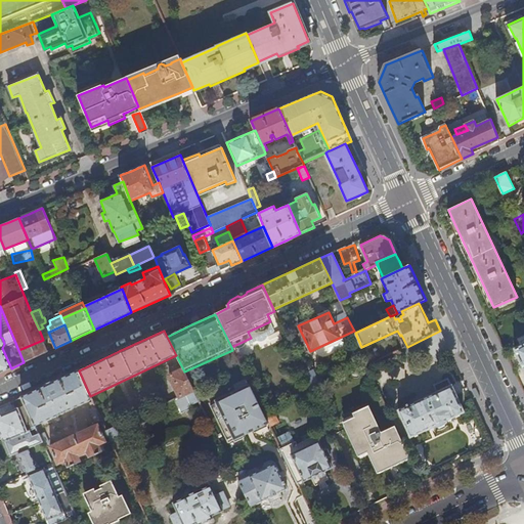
[(446,359),(452,356),(440,331),(407,347),(402,349),(410,363),(431,353),(434,361),(445,356),(446,359)]
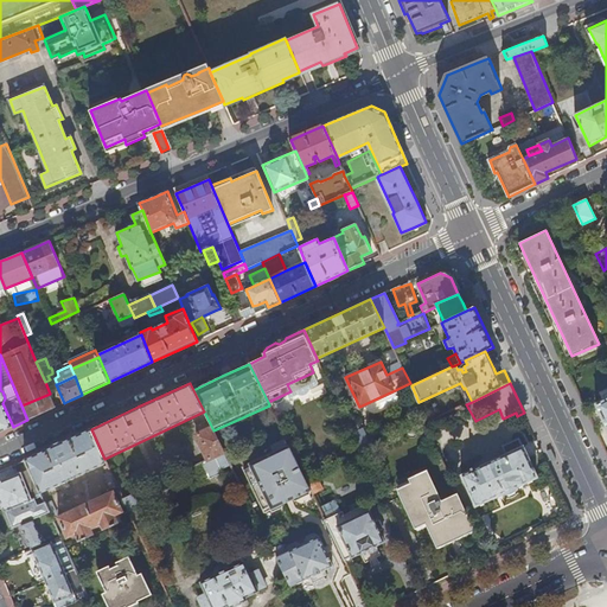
[(0,432),(0,433),(13,427),(2,403),(5,398),(2,391),(0,390),(0,432)]
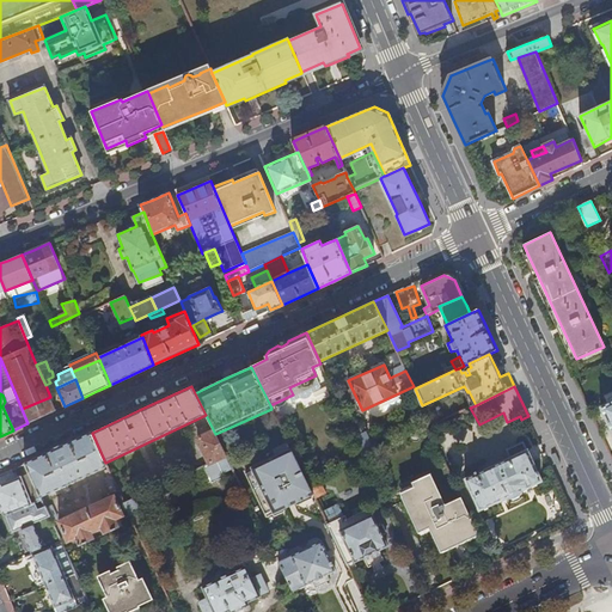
[(56,410),(50,397),(22,409),(28,423),(41,417),(56,410)]
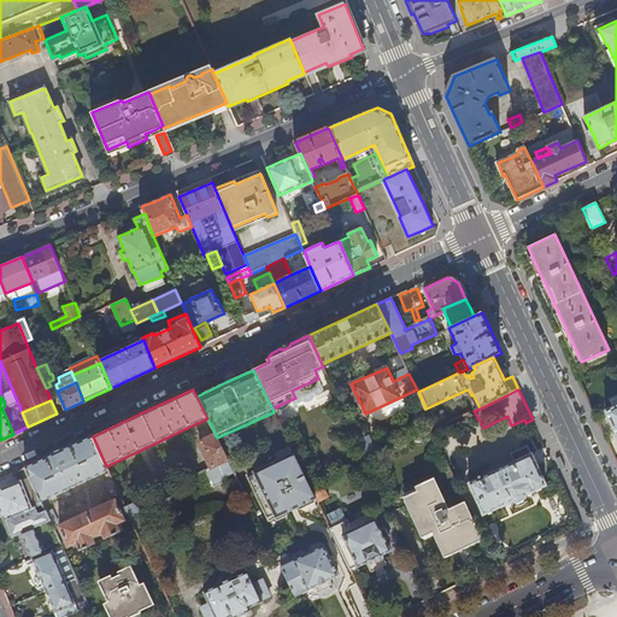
[(616,404),(605,410),(616,434),(616,404)]
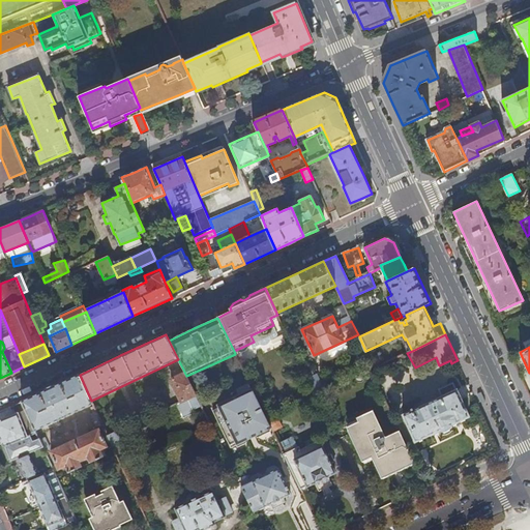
[(196,394),(186,376),(185,374),(171,380),(181,402),(196,394)]
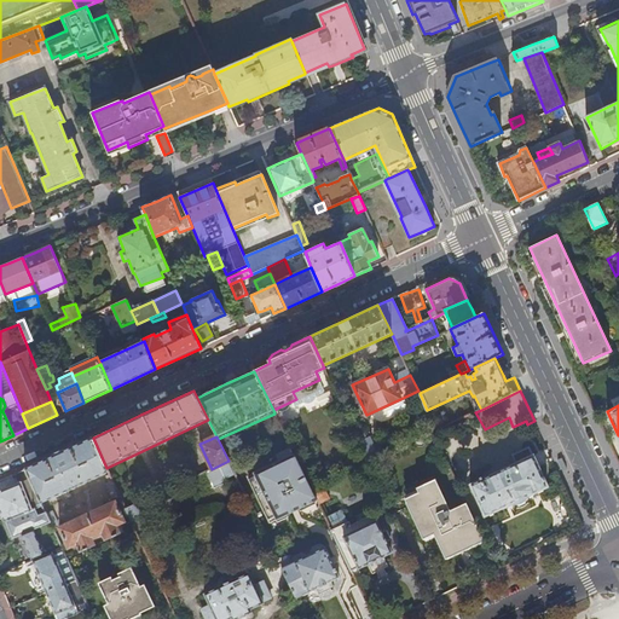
[(368,461),(379,455),(371,437),(359,443),(368,461)]
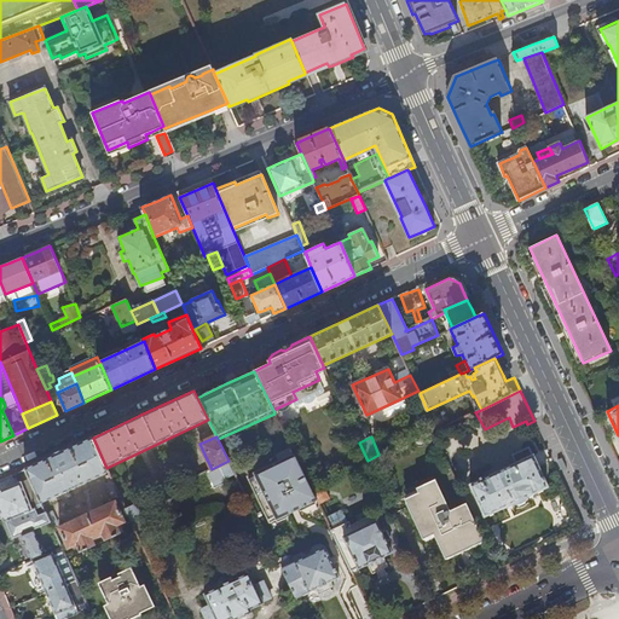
[(109,472),(106,468),(93,438),(59,453),(25,469),(30,479),(41,503),(109,472)]
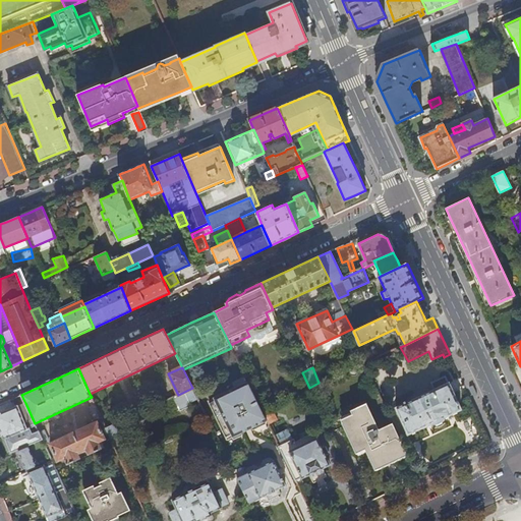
[(445,417),(461,409),(451,388),(446,375),(431,383),(436,390),(397,409),(409,435),(429,424),(432,423),(435,423),(438,423),(440,422),(441,421),(445,417)]
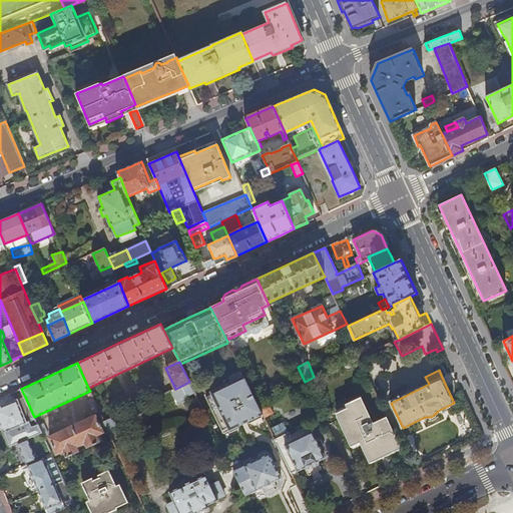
[(247,422),(263,415),(258,405),(244,377),(210,393),(211,395),(206,397),(222,431),(228,428),(229,431),(240,426),(239,422),(245,419),(247,422)]
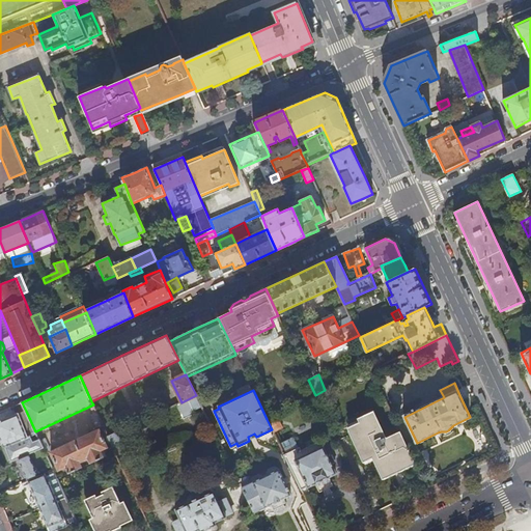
[(202,407),(196,395),(182,402),(176,404),(183,416),(184,418),(194,414),(193,411),(202,407)]
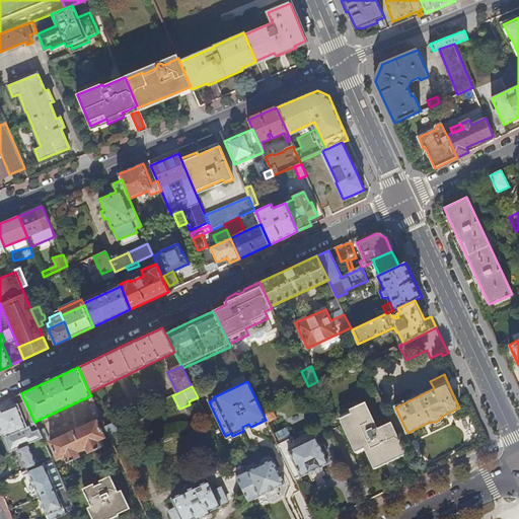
[(165,413),(178,406),(172,395),(160,401),(165,413)]
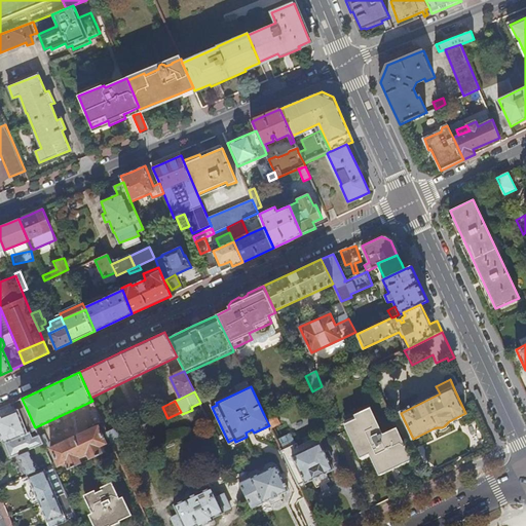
[(13,412),(10,404),(1,409),(0,408),(0,435),(3,444),(5,443),(28,434),(17,410),(13,412)]
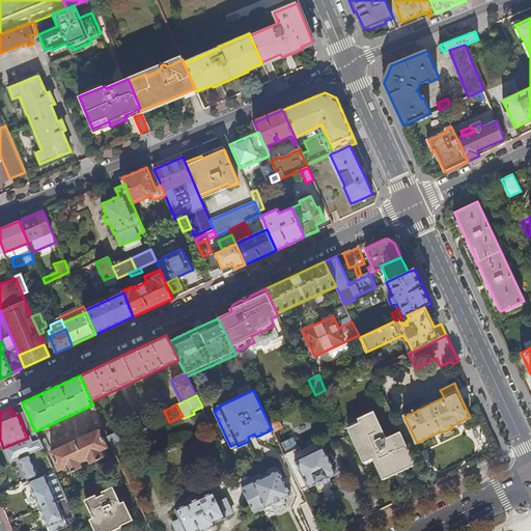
[(26,411),(18,414),(28,438),(36,434),(35,431),(26,411)]
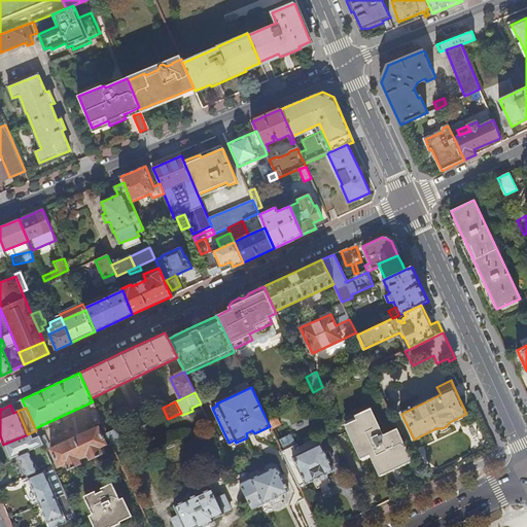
[(371,409),(355,416),(358,422),(346,428),(359,456),(369,452),(378,473),(411,457),(397,428),(383,434),(371,409)]
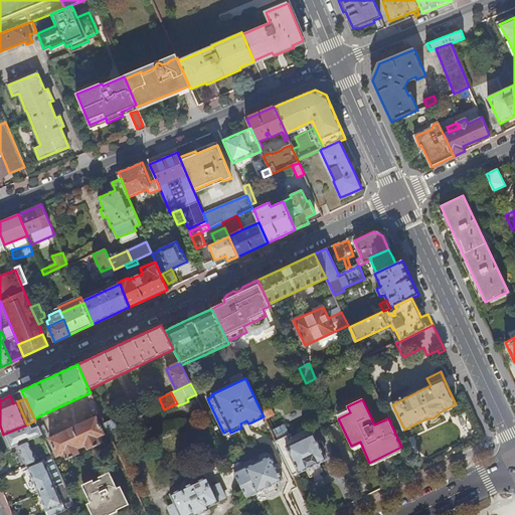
[(95,413),(100,411),(94,400),(90,402),(95,413)]
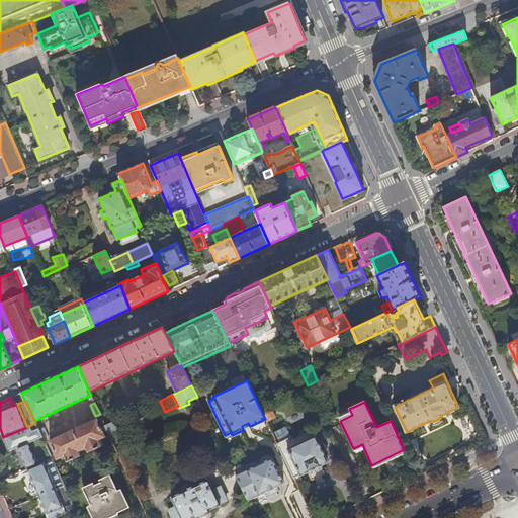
[(269,404),(260,409),(265,419),(267,422),(276,418),(269,404)]
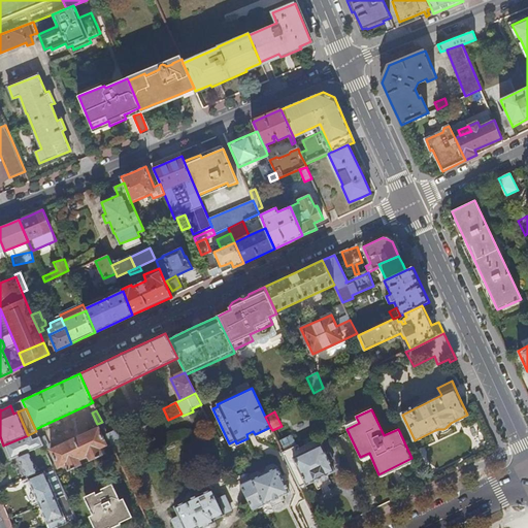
[(99,428),(52,450),(59,467),(66,464),(69,471),(81,465),(79,460),(89,456),(92,461),(103,456),(99,449),(106,444),(99,428)]
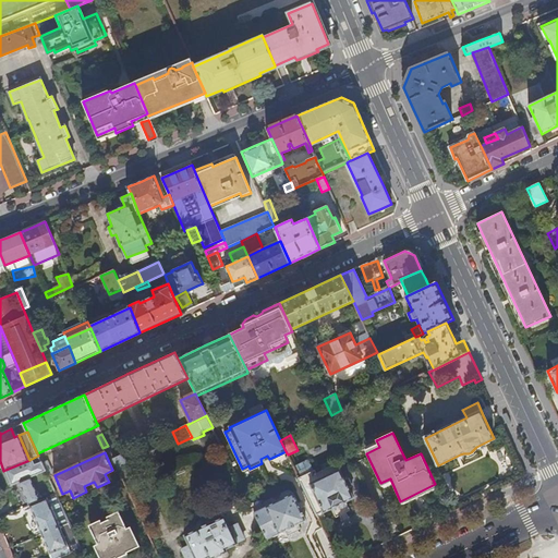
[(132,465),(126,453),(113,459),(119,471),(132,465)]
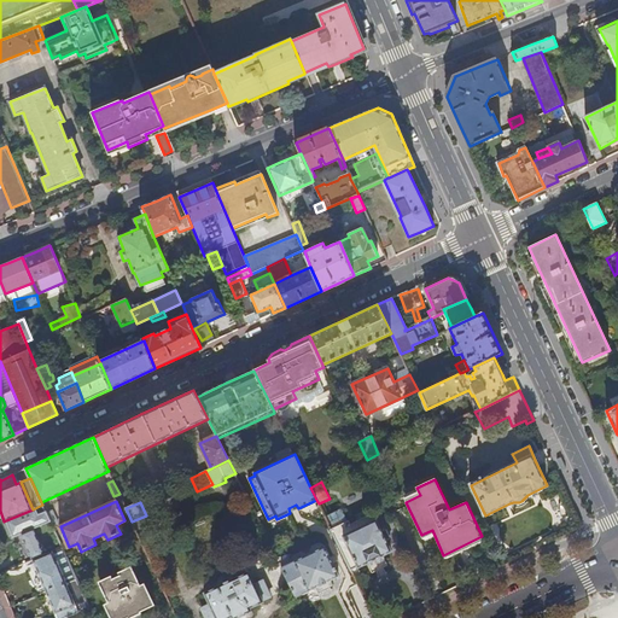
[(46,513),(42,505),(33,509),(6,520),(12,537),(41,525),(53,552),(63,548),(52,526),(46,513)]
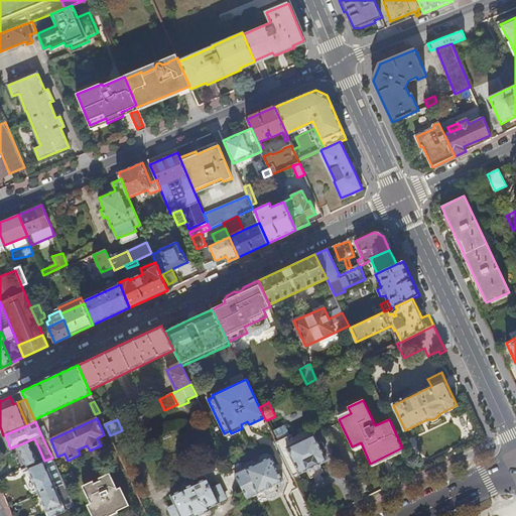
[(43,426),(38,428),(43,439),(48,437),(43,426)]
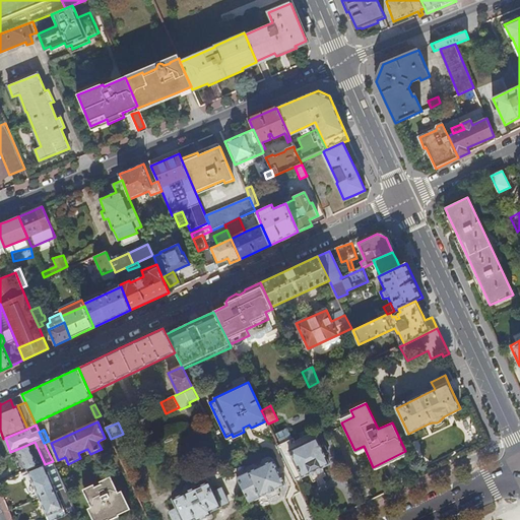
[(278,445),(295,479),(301,476),(302,477),(329,463),(324,454),(327,452),(328,450),(326,447),(324,445),(321,447),(316,437),(316,438),(313,432),(295,441),(294,438),(278,445)]
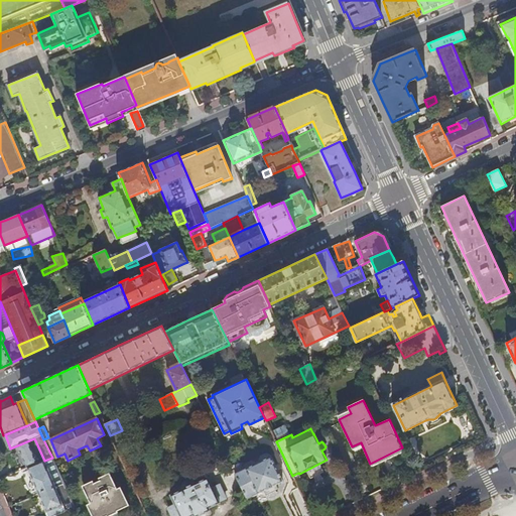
[(21,468),(33,464),(26,443),(14,447),(21,468)]
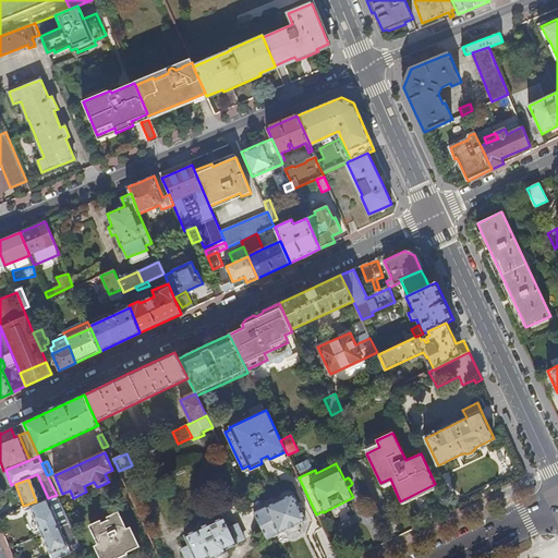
[(254,512),(267,538),(278,533),(278,534),(305,520),(291,492),(288,490),(281,494),(280,496),(281,499),(276,501),(275,499),(271,498),(265,501),(264,505),(265,507),(254,512)]
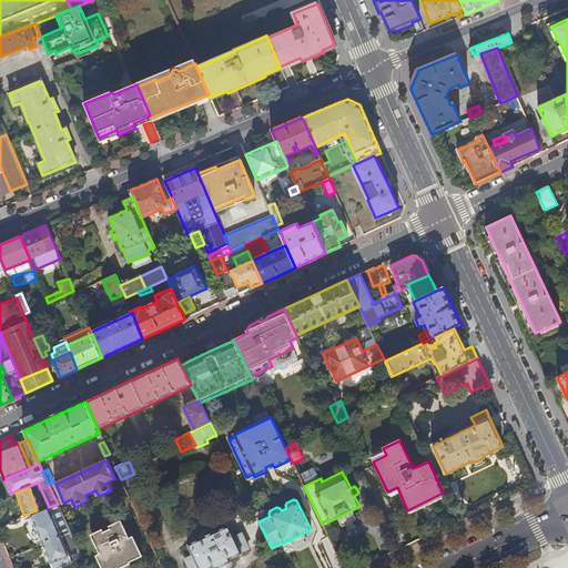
[(52,516),(48,507),(30,515),(37,530),(42,544),(64,535),(62,530),(59,533),(52,516)]
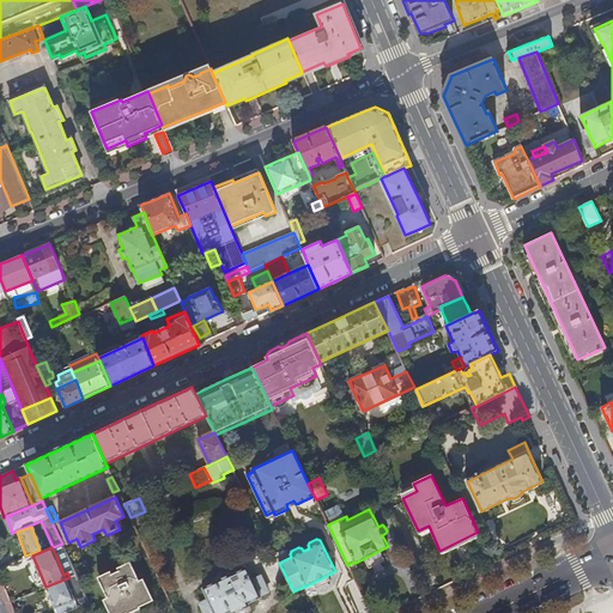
[(149,599),(132,566),(121,571),(120,570),(111,575),(111,576),(99,581),(114,612),(115,612),(125,610),(127,612),(131,612),(141,608),(138,602),(149,599)]
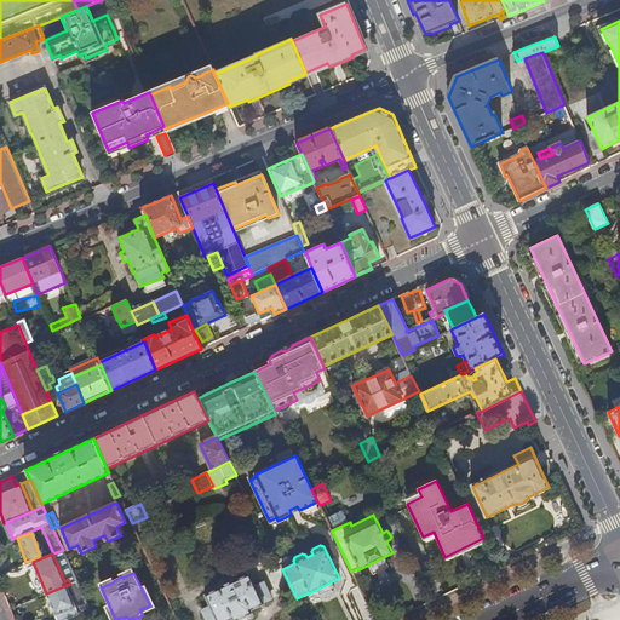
[(236,619),(252,613),(251,610),(263,604),(263,603),(254,586),(248,574),(205,595),(210,607),(216,619),(229,619),(231,619),(236,619)]
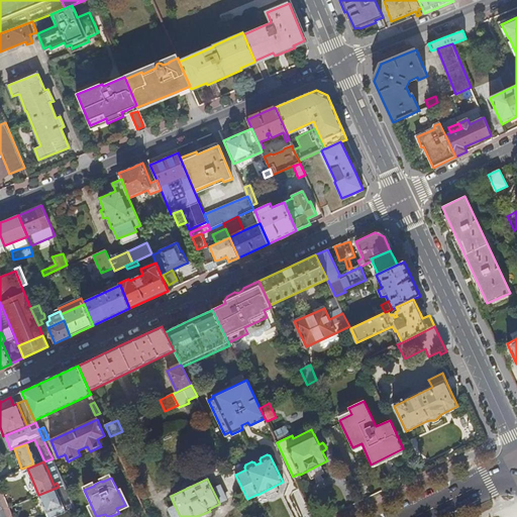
[(64,484),(59,487),(38,495),(44,508),(47,516),(54,516),(76,508),(64,484)]
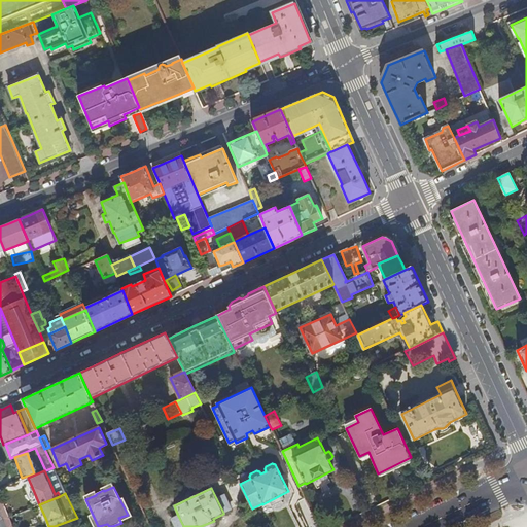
[(224,495),(216,498),(223,513),(231,508),(224,495)]
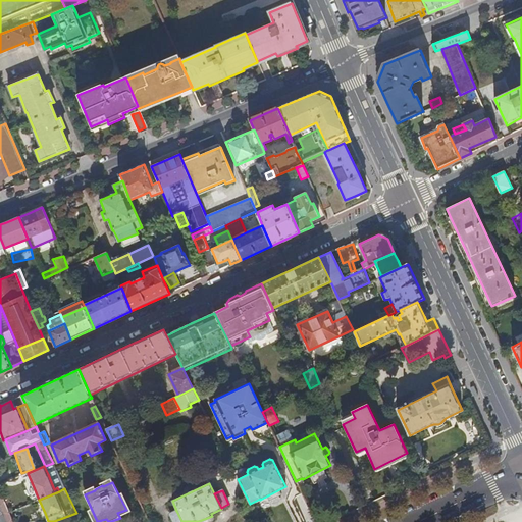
[(173,521),(181,521),(176,511),(169,514),(173,521)]
